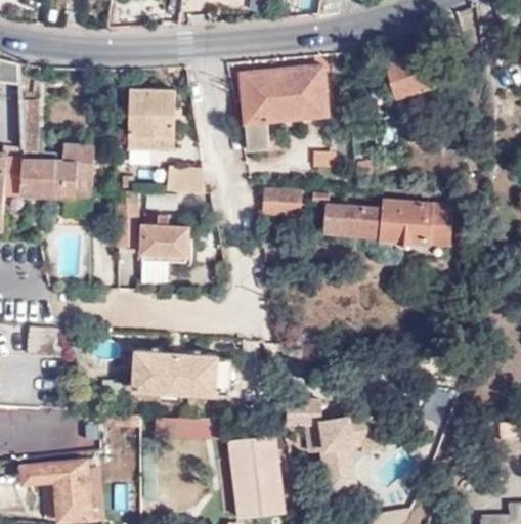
[(442,82),(429,45),(382,60),(393,97),(442,82)]
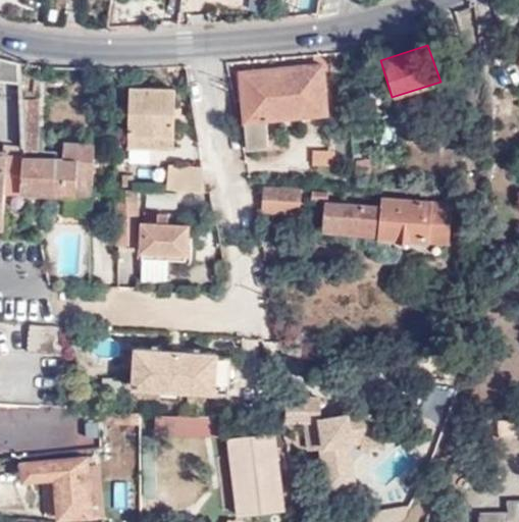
[(344,73),(344,51),(329,53),(330,74),(344,73)]
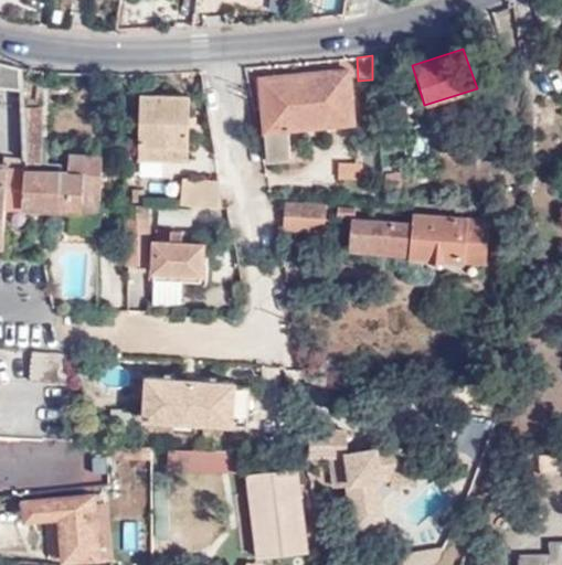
[(0,85),(20,88),(20,72),(20,68),(0,64),(0,85)]
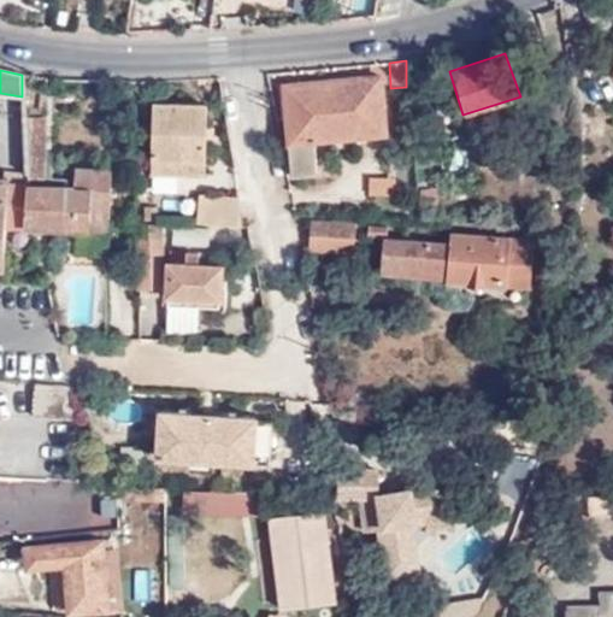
[(316,152),(289,156),(290,174),(322,171),(319,140),(383,133),(377,74),(305,82),(316,152)]
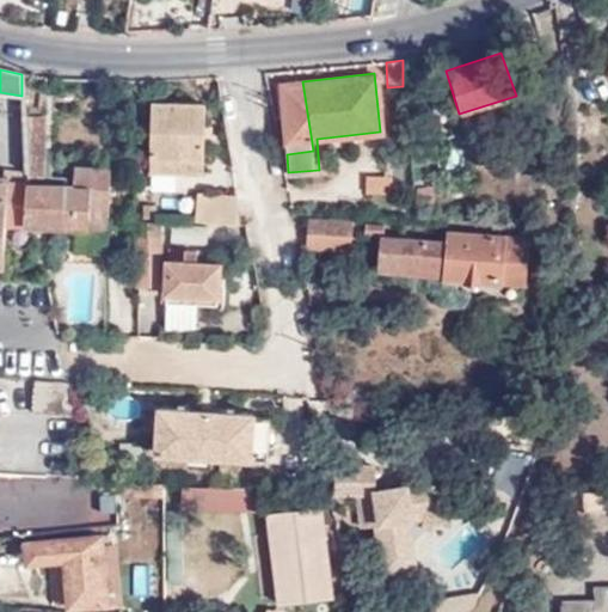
[(280,83),(287,154),(313,151),(302,81),(280,83)]
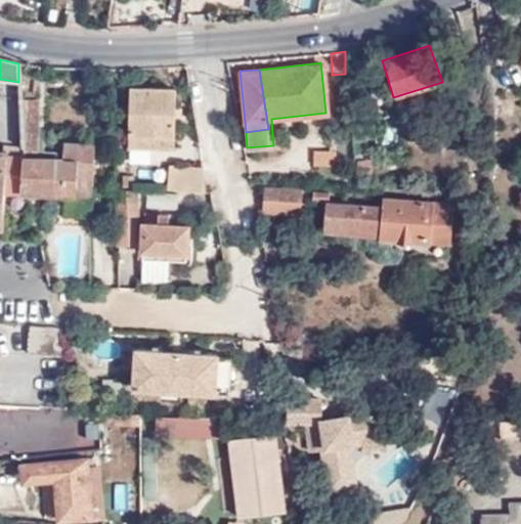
[(126,150),(150,150),(150,138),(173,139),(173,92),(127,90),(126,150)]
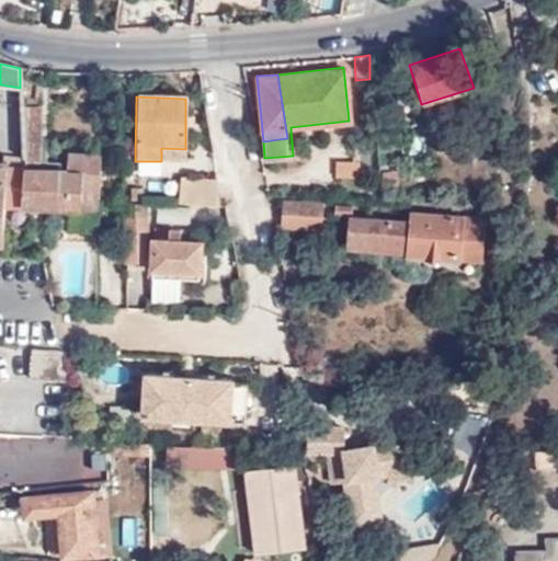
[(3,208),(56,208),(59,169),(41,169),(40,107),(21,107),(21,116),(23,167),(6,167),(3,205),(3,208)]
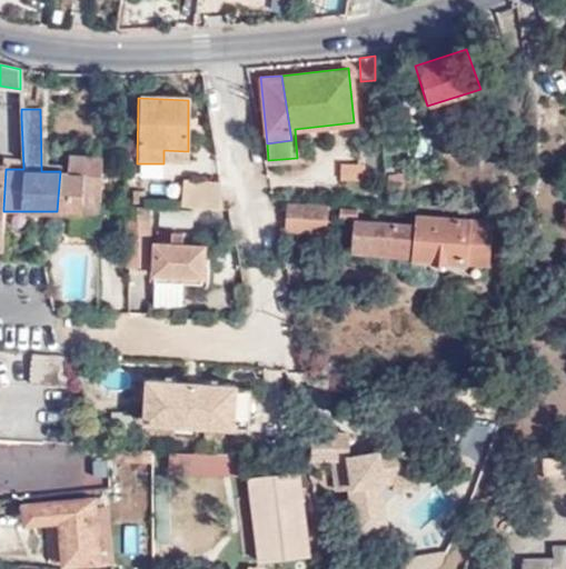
[(164,150),(164,163),(188,165),(188,151),(164,150)]
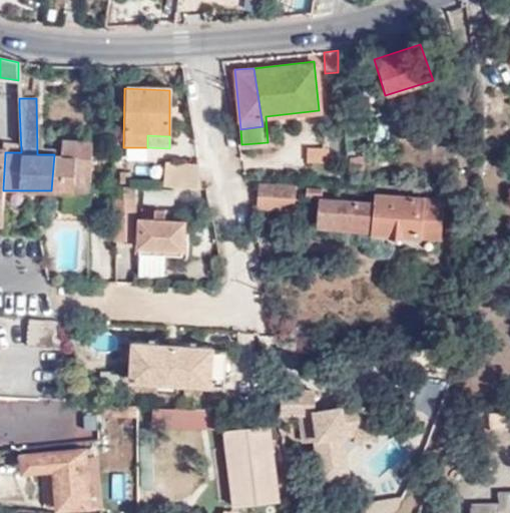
[(62,140),(62,154),(60,191),(90,192),(91,140),(62,140)]
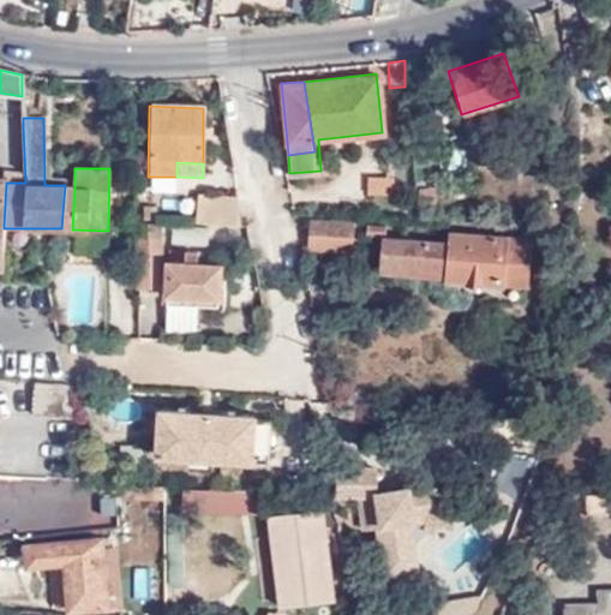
[(364,177),(363,193),(388,193),(388,177),(364,177)]
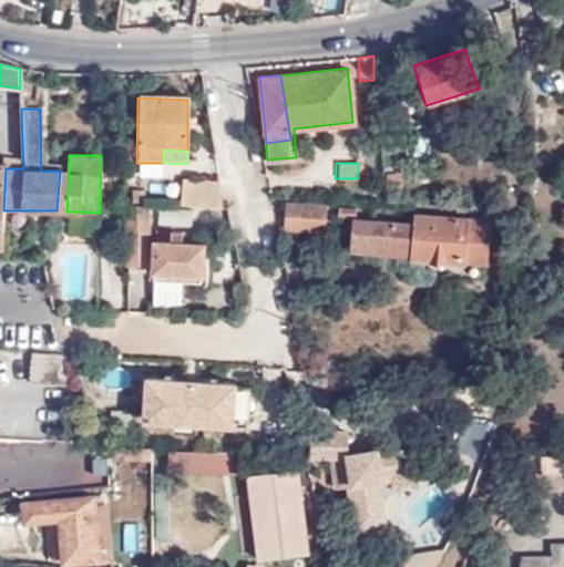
[(69,171),(60,171),(57,210),(67,212),(69,171)]
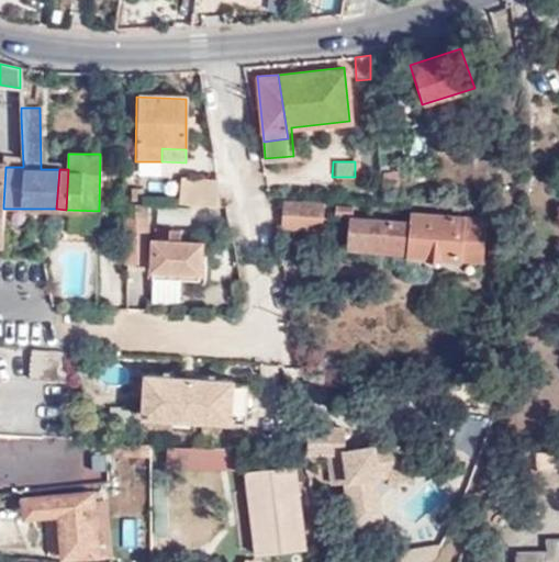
[(178,180),(178,205),(216,206),(215,181),(178,180)]
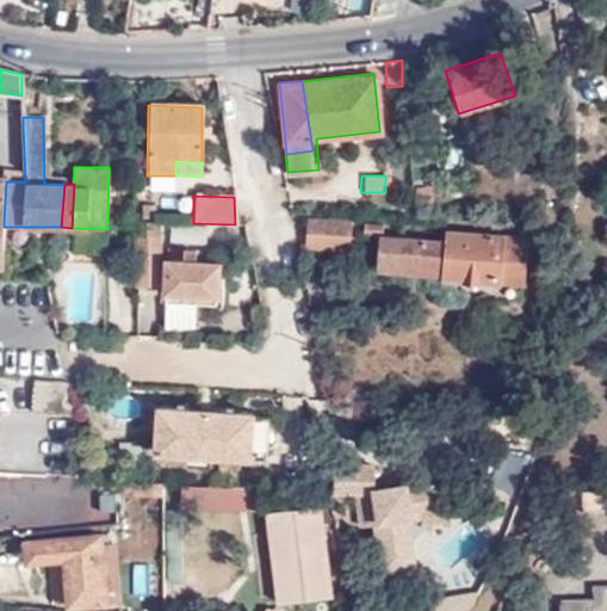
[(347,251),(350,218),(308,215),(303,247),(347,251)]
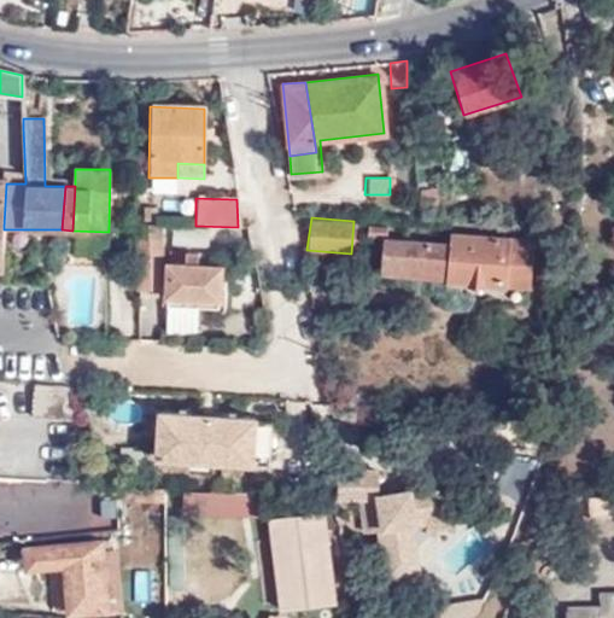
[(389,225),(368,222),(367,234),(389,235),(389,225)]
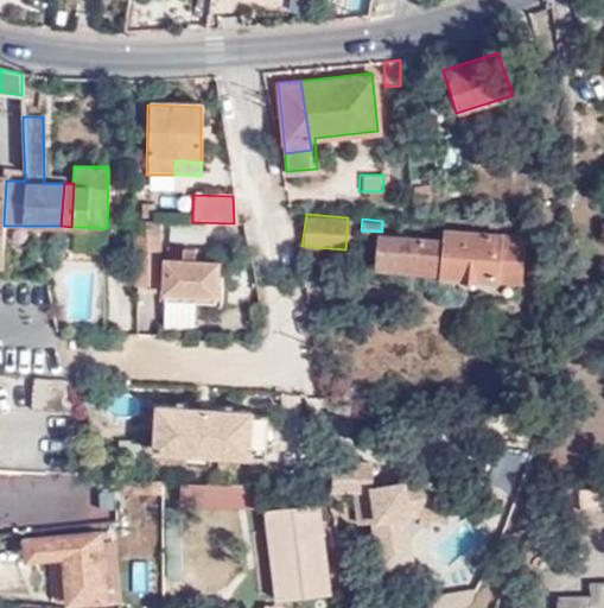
[(156,222),(131,220),(134,282),(154,283),(154,251),(157,251),(156,222)]
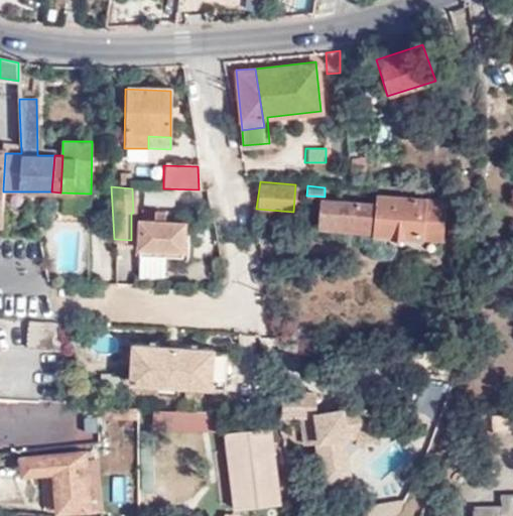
[(316,229),(363,231),(376,232),(376,235),(443,240),(446,199),(378,196),(377,204),(366,203),(318,201),(316,229)]
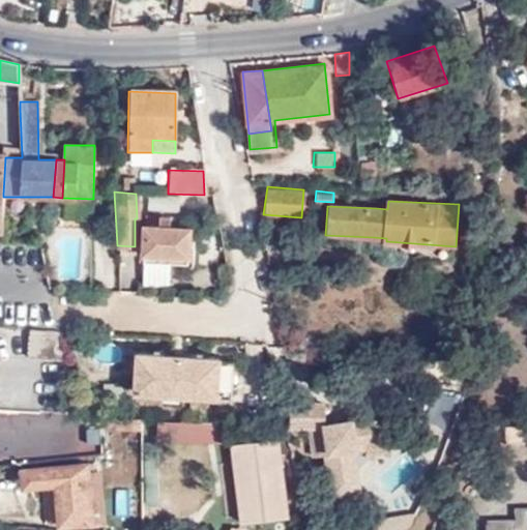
[(145,262),(139,261),(138,283),(164,284),(165,263),(189,264),(192,218),(155,216),(155,227),(141,226),(139,253),(145,254),(145,262)]
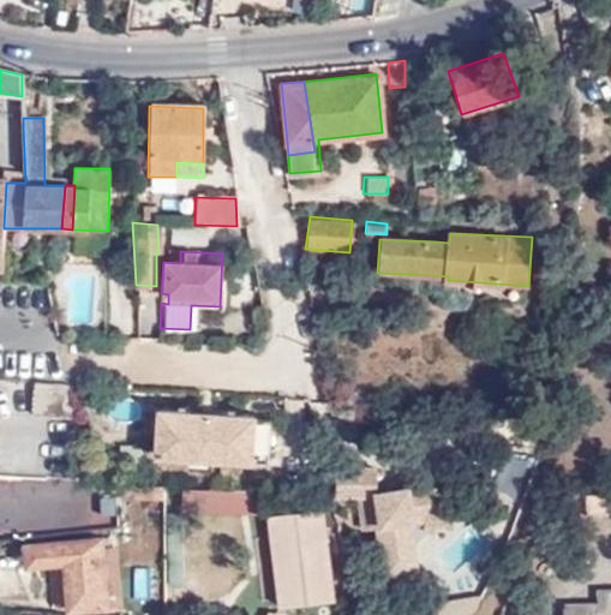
[(75,418),(67,384),(30,382),(29,415),(75,418)]
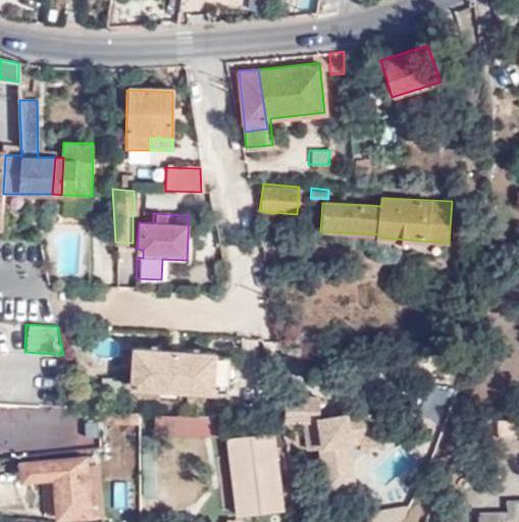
[(118,361),(130,361),(130,346),(119,345),(118,361)]
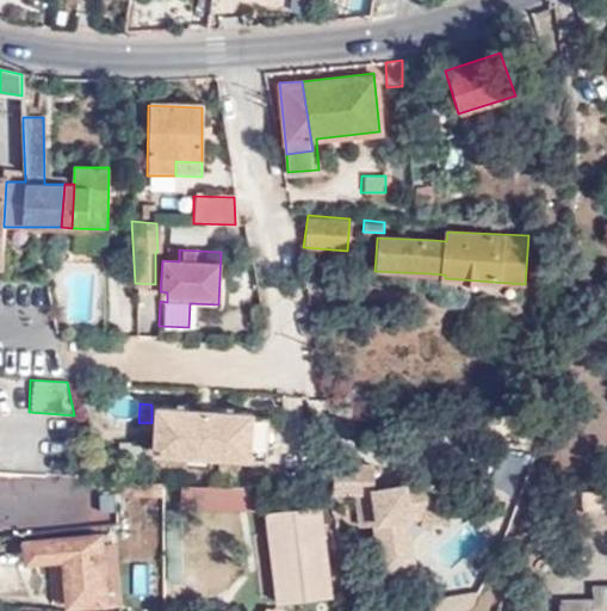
[(149,448),(261,455),(264,414),(248,413),(248,411),(152,405),(152,423),(149,448)]
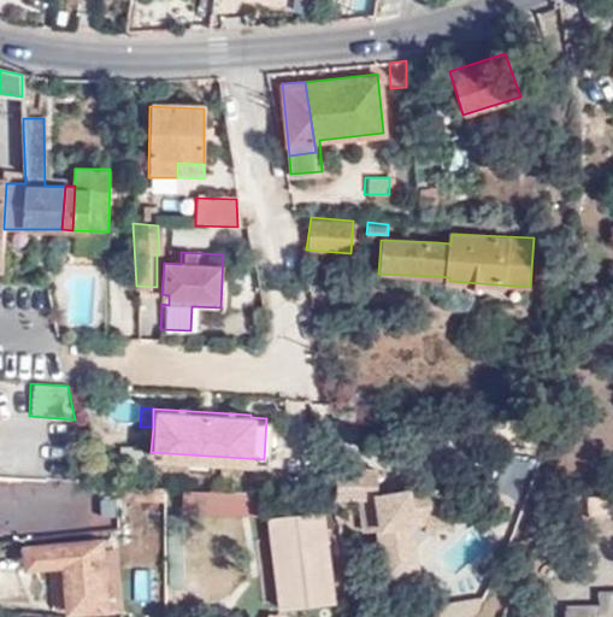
[(363,529),(376,527),(383,576),(416,571),(408,522),(425,519),(432,532),(459,513),(440,485),(376,493),(376,469),(336,469),(336,497),(358,495),(363,529)]
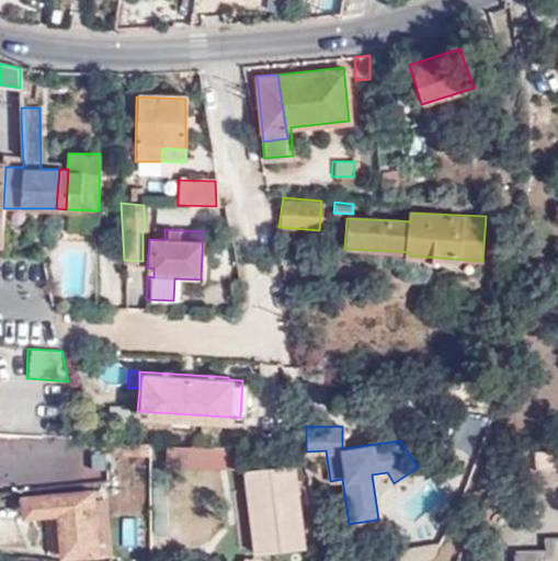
[(77,471),(75,434),(12,437),(14,474),(77,471)]
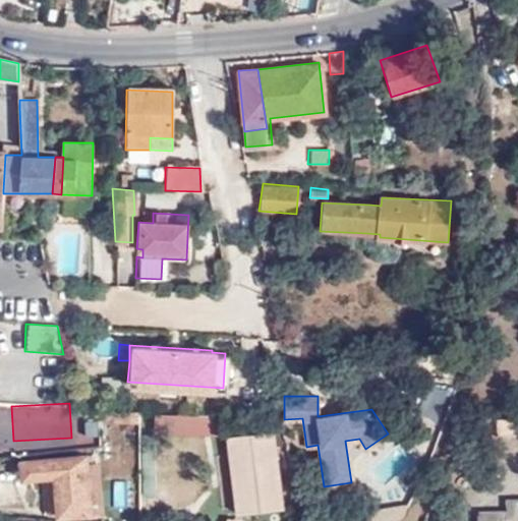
[(136,423),(136,413),(103,411),(102,421),(136,423)]
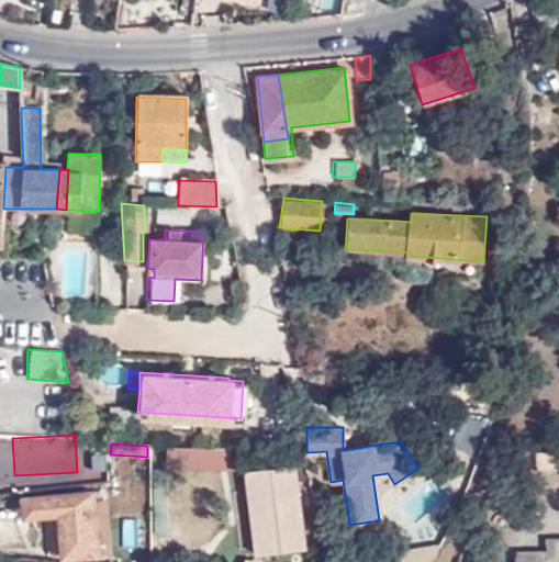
[(238,449),(165,446),(164,467),(237,470),(238,449)]
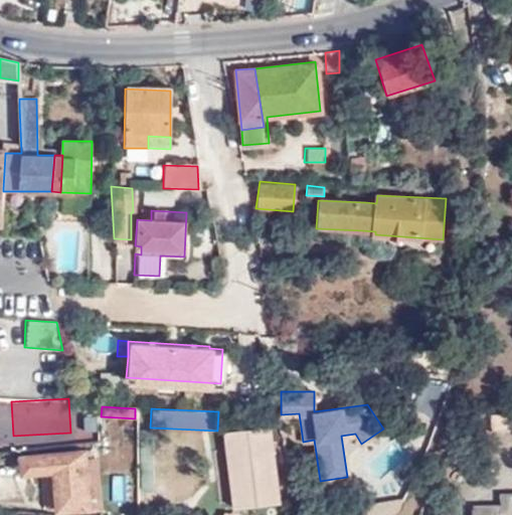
[(224,431),(228,505),(274,502),(268,427),(224,431)]
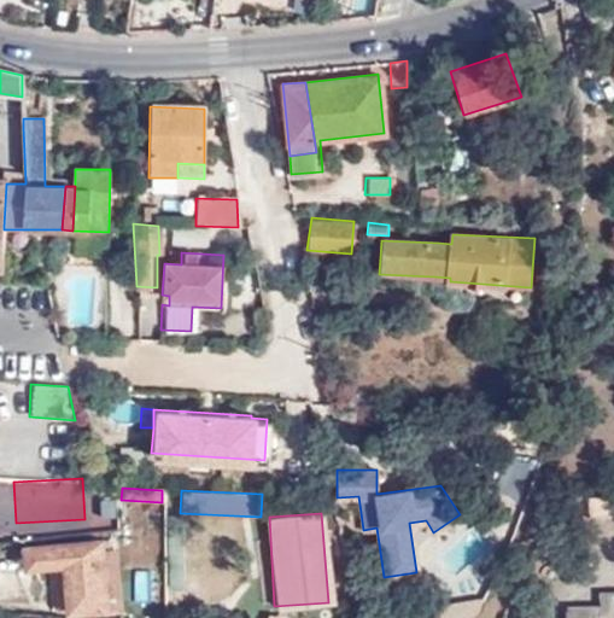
[(164,516),(164,593),(181,594),(180,516),(164,516)]
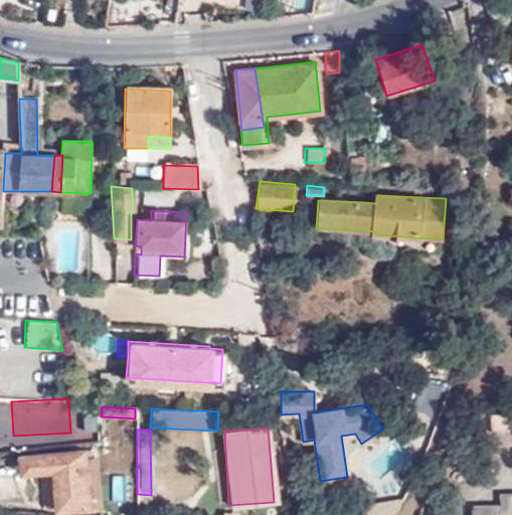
[(54,474),(58,512),(90,509),(86,460),(84,452),(21,457),(23,477),(54,474)]
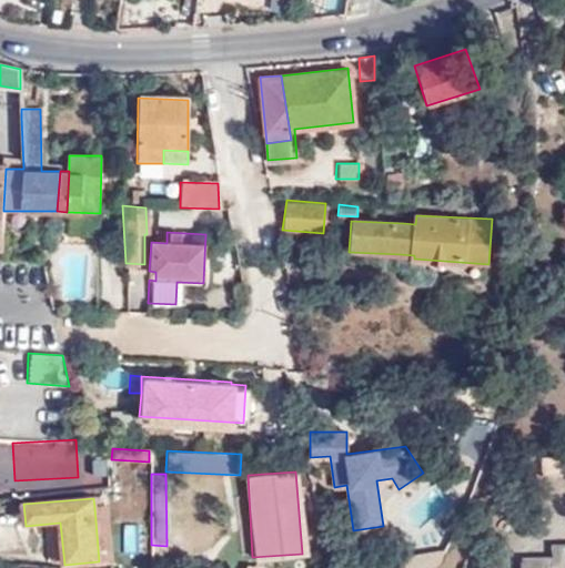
[(94,507),(99,561),(113,560),(108,505),(94,507)]
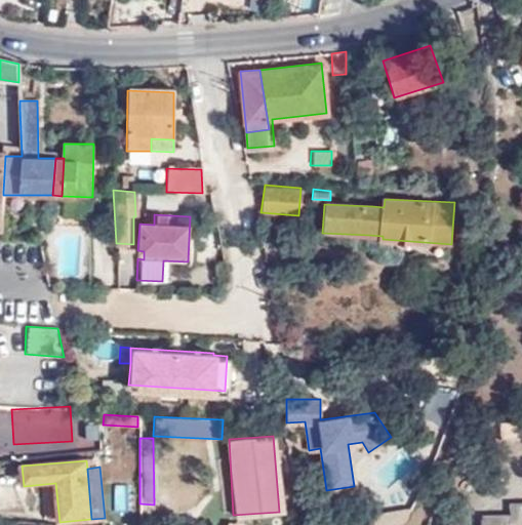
[(507,516),(521,515),(521,499),(507,501),(507,516)]
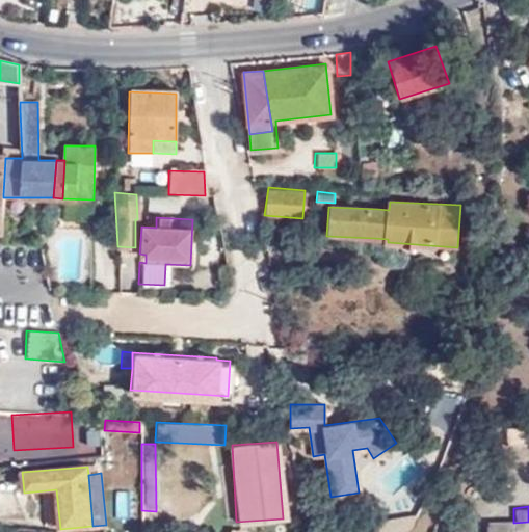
[(364,531),(387,531),(396,531),(405,526),(413,515),(363,523),(364,531)]
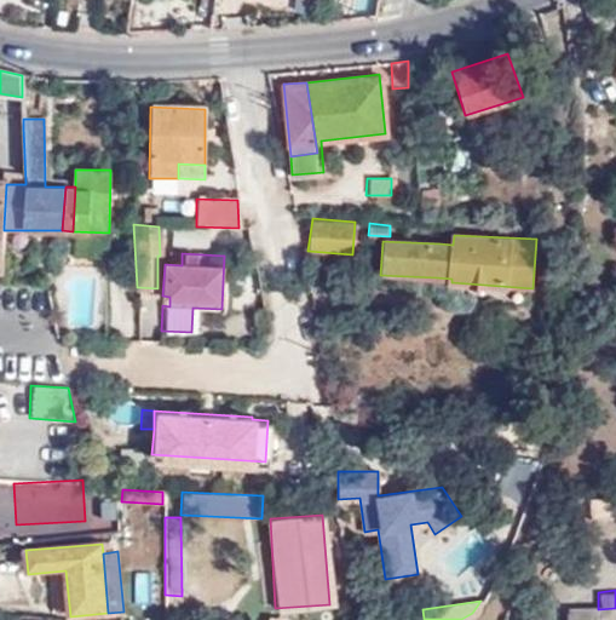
[(615,619),(615,608),(598,609),(566,612),(566,619),(615,619)]
